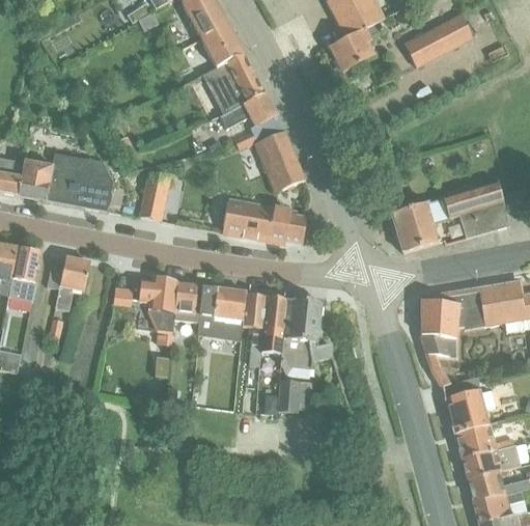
[(133,21),(168,1),(169,0),(146,0),(146,1),(128,14),(133,21)]
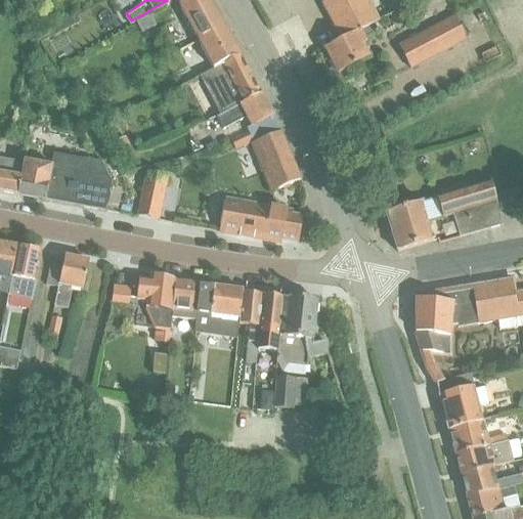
[(188,19),(215,5),(212,0),(180,0),(178,1),(188,19)]
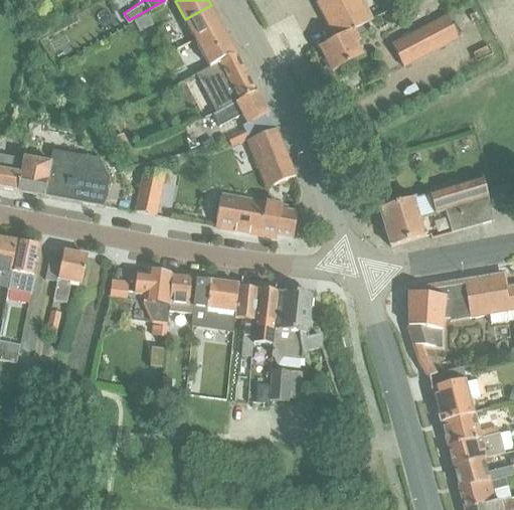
[(317,0),(336,35),(366,21),(374,17),(365,0),(317,0)]
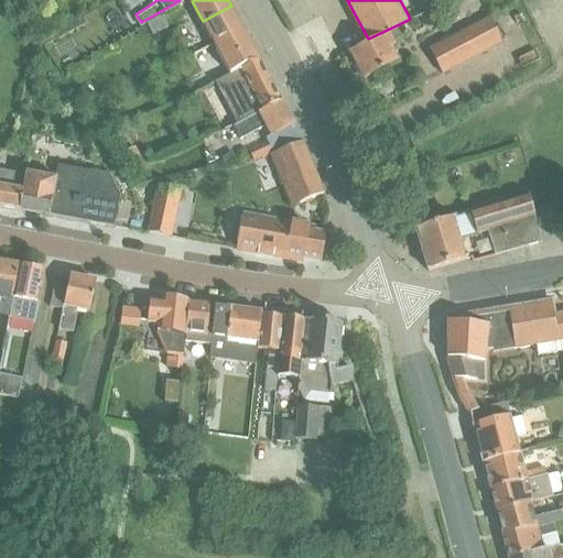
[(241,24),(231,6),(203,21),(213,40),(241,24)]
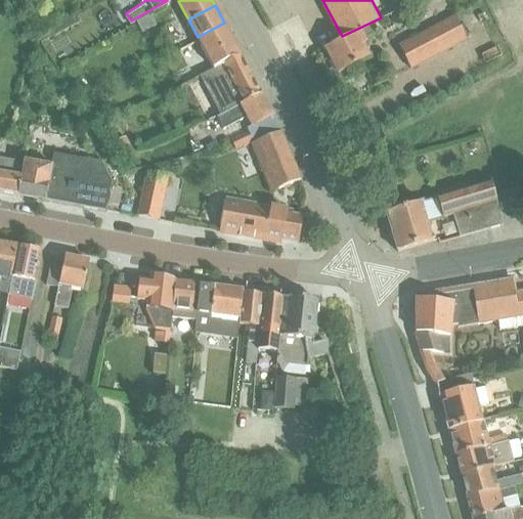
[(142,29),(157,20),(150,10),(136,18),(142,29)]
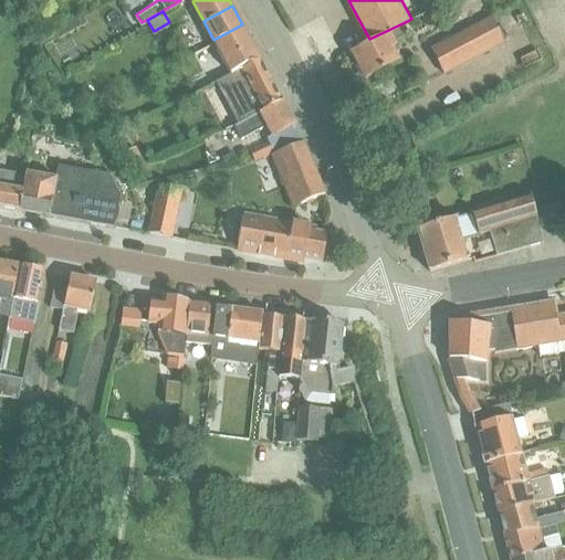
[(491,14),(479,21),(481,25),(433,51),(443,70),(503,39),(491,14)]
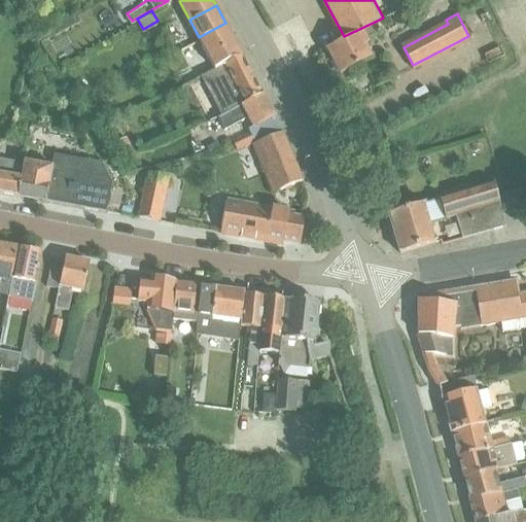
[(344,36),(326,45),(340,71),(372,55),(364,42),(369,40),(366,36),(379,30),(375,22),(344,36)]
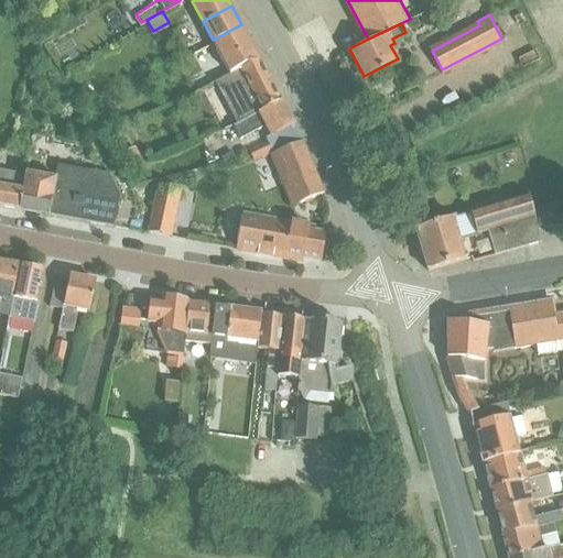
[(241,24),(213,40),(230,70),(258,55),(241,24)]
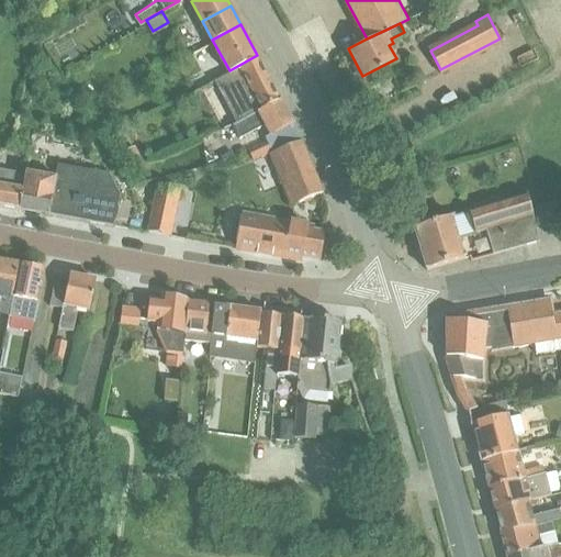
[(225,73),(215,78),(236,120),(240,119),(261,107),(280,97),(257,55),(229,70),(225,73)]
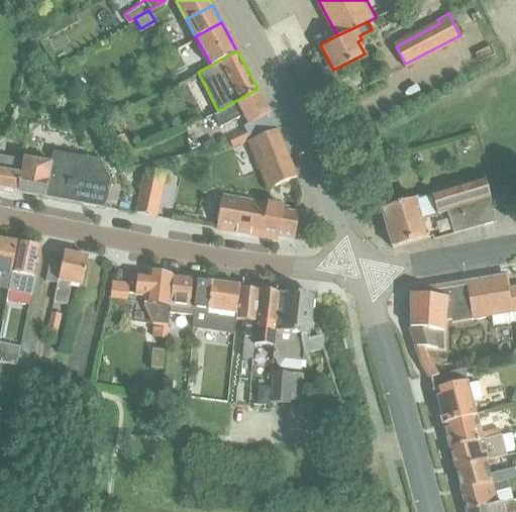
[(259,92),(258,89),(240,98),(221,109),(217,110),(214,112),(219,121),(241,109),(248,121),(243,124),(249,137),(277,126),(269,111),(270,111),(262,97),(263,97),(260,92),(259,92)]
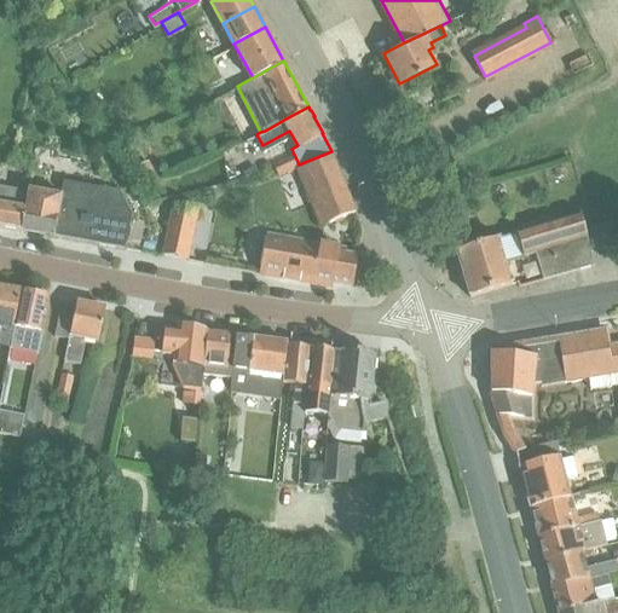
[(353,202),(331,151),(299,165),(296,166),(305,185),(313,183),(318,194),(329,219),(356,208),(353,202)]
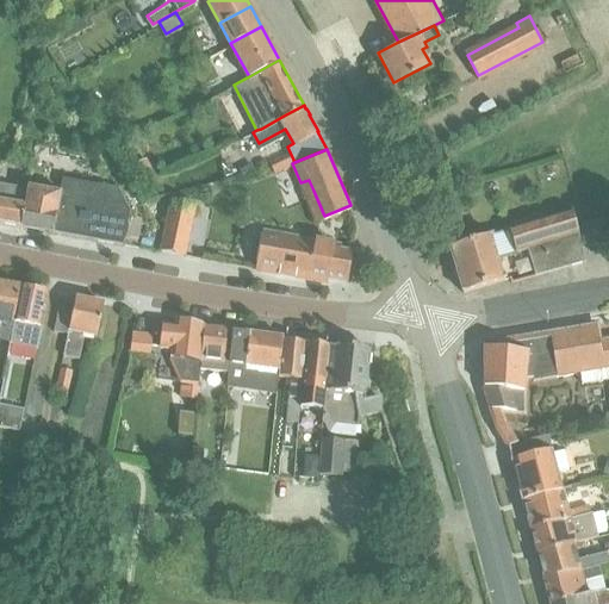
[(28,185),(20,223),(123,241),(130,209),(116,184),(72,176),(58,174),(56,187),(28,182),(28,185)]
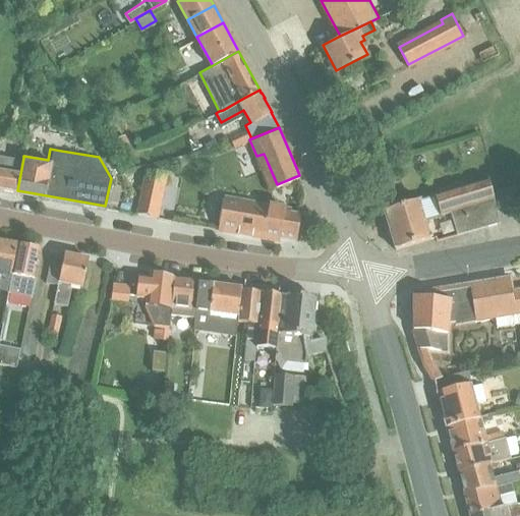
[(0,186),(17,190),(23,158),(0,153),(0,186)]
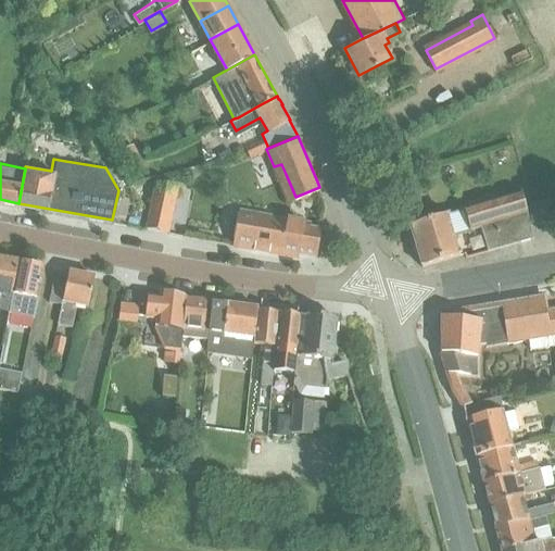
[(168,229),(178,183),(156,178),(147,224),(168,229)]
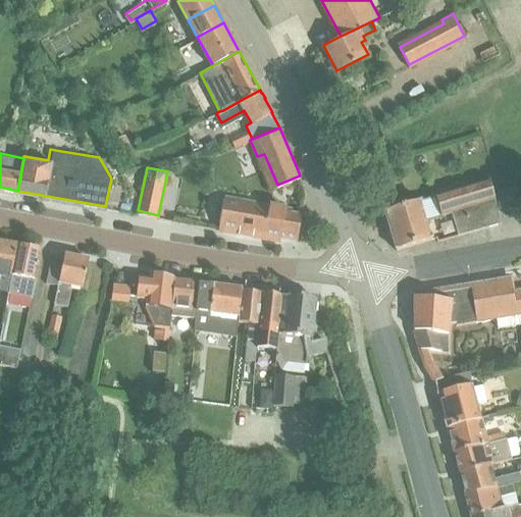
[(501,221),(489,178),(401,204),(384,209),(396,248),(431,237),(429,229),(427,219),(443,215),(443,214),(452,211),(458,234),(501,221)]
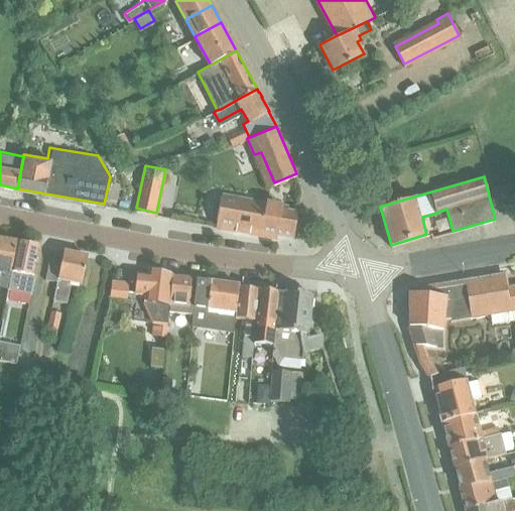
[(509,187),(493,190),(496,204),(511,201),(509,187)]
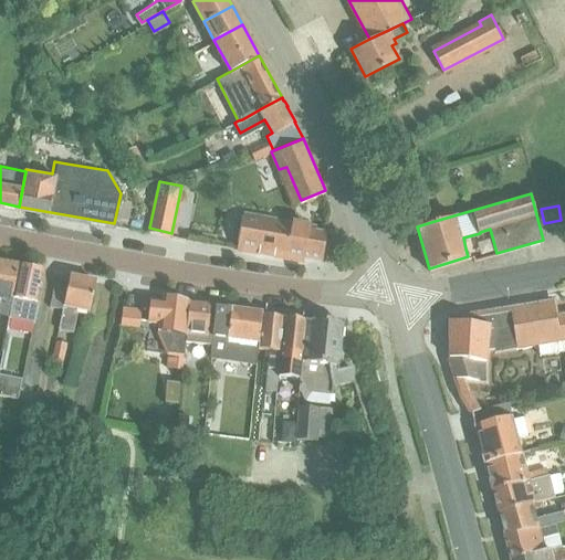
[(243,212),(237,246),(304,259),(305,254),(322,257),(327,232),(315,230),(316,224),(243,212)]
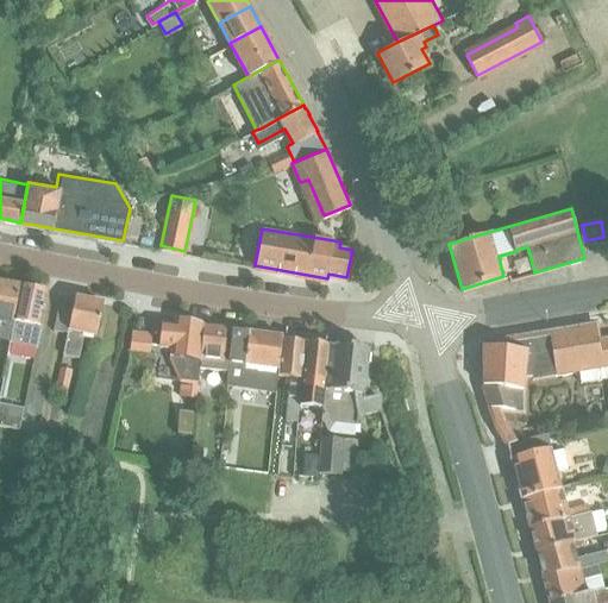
[(0,335),(8,338),(20,282),(0,277),(0,335)]
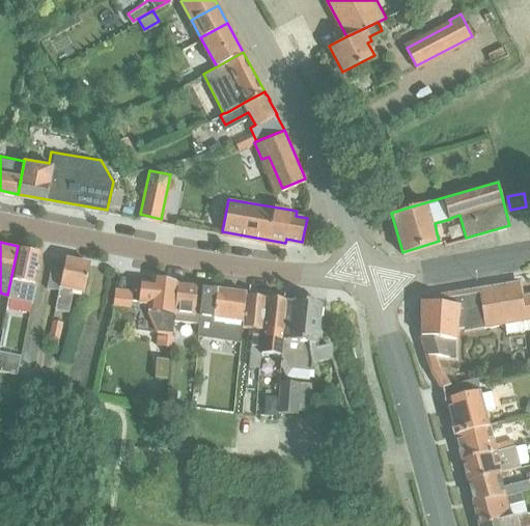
[(18,246),(7,295),(33,300),(36,282),(43,251),(18,246)]
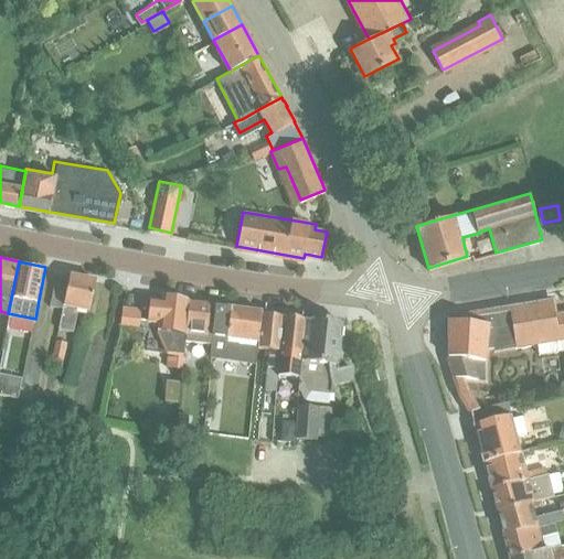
[(54,280),(50,303),(62,307),(57,326),(73,330),(77,311),(73,311),(74,305),(89,309),(96,278),(70,272),(66,283),(54,280)]
